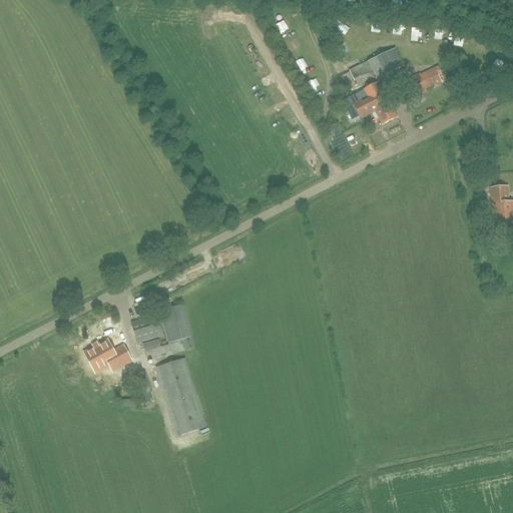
[(413,37),(423,37),(423,27),(413,27),(413,37)]
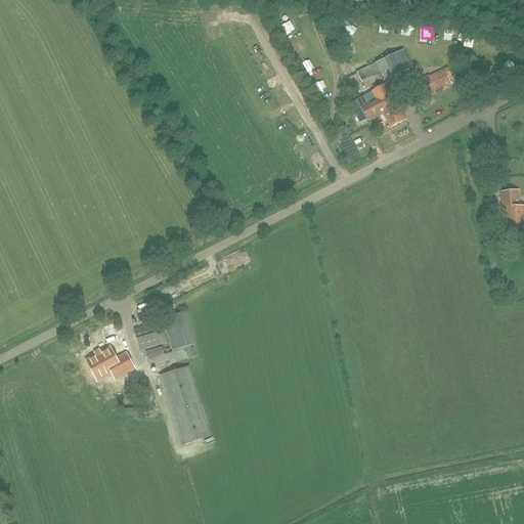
[(385,81),(412,68),(404,50),(357,73),(362,83),(384,77),(385,81)]
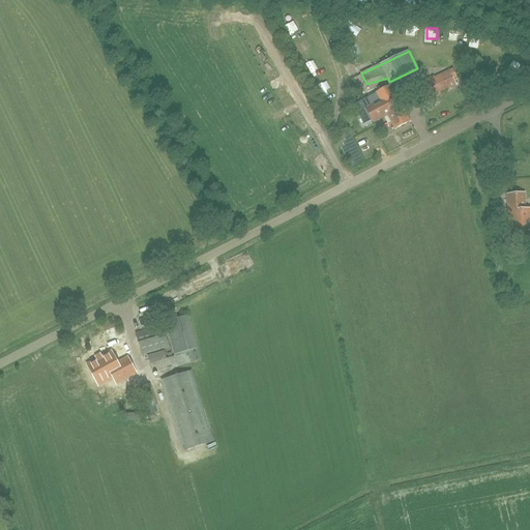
[(441,93),(457,86),(450,71),(435,78),(434,76),(417,84),(425,101),(442,94),(441,93)]
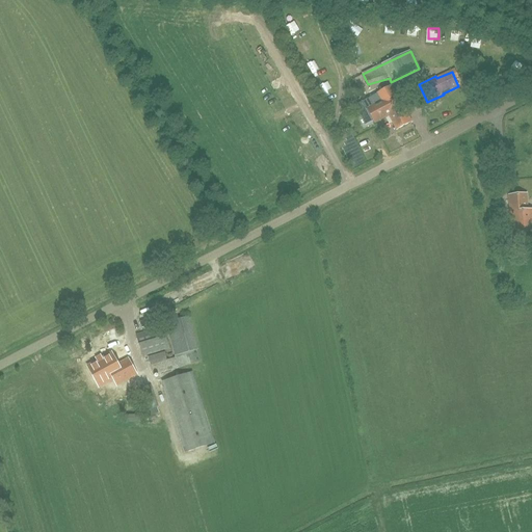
[(394,85),(381,90),(386,99),(384,99),(390,109),(387,110),(390,115),(397,130),(411,123),(403,108),(405,107),(394,85)]
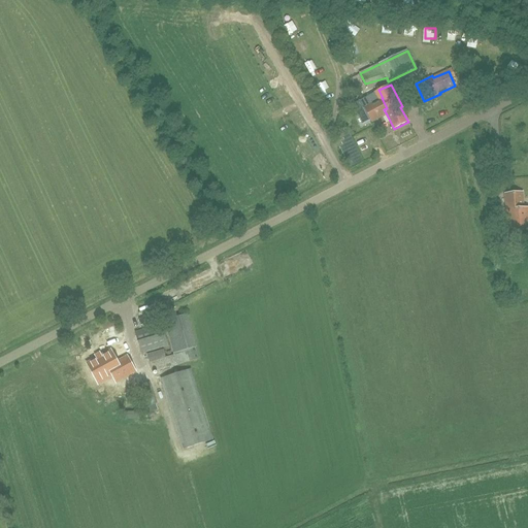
[(383,98),(378,90),(373,93),(377,101),(364,107),(371,122),(387,114),(384,109),(387,108),(382,98),(383,98)]
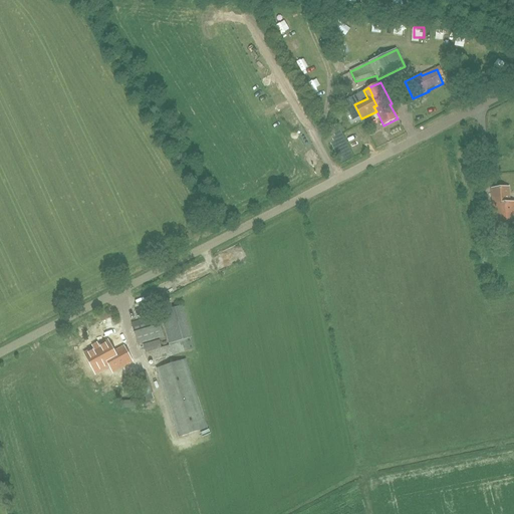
[(513,202),(510,203),(508,187),(492,189),(494,206),(493,206),(495,225),(513,223),(513,202)]
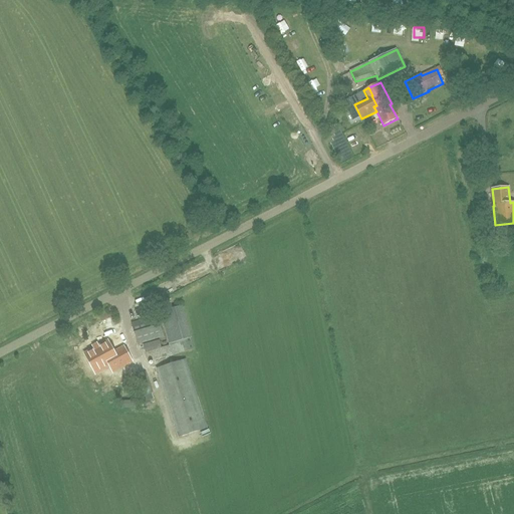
[(170,346),(161,348),(159,341),(143,346),(148,362),(173,355),(194,349),(191,338),(182,306),(160,312),(170,346)]
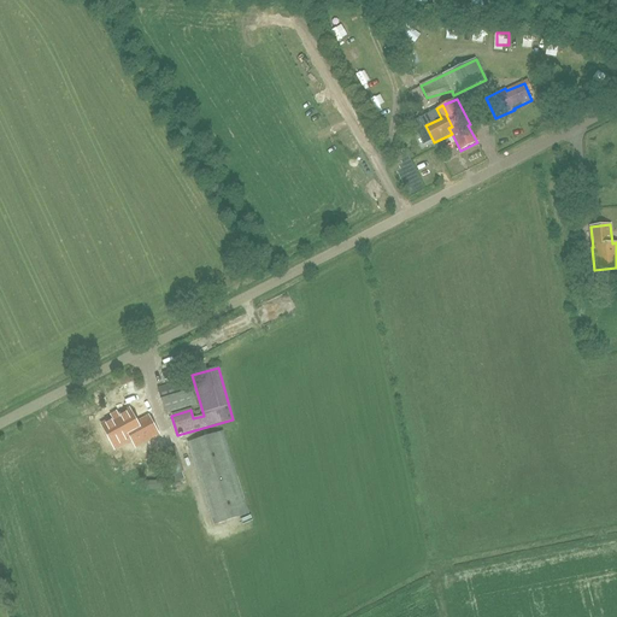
[(165,413),(197,405),(189,380),(158,389),(165,413)]
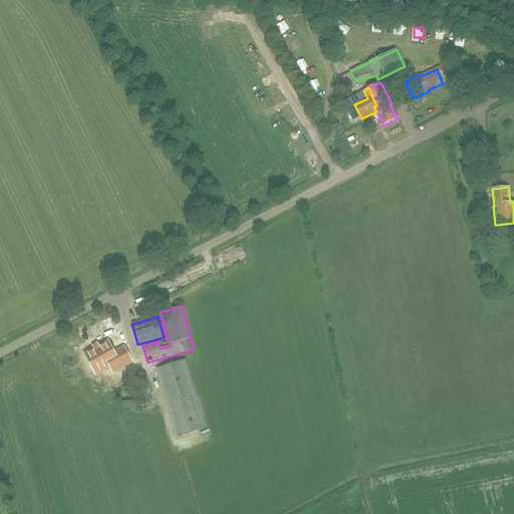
[(104,369),(104,368),(108,365),(112,372),(132,361),(123,347),(114,353),(107,341),(99,346),(93,349),(84,354),(95,374),(104,369)]
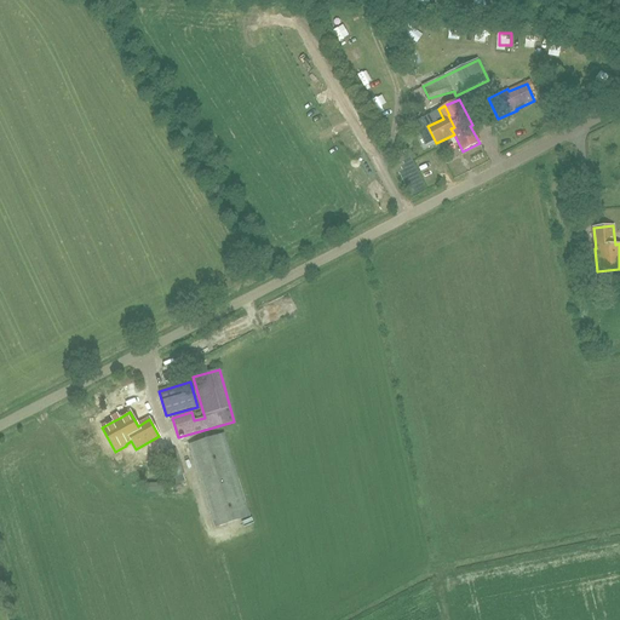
[(250,523),(225,441),(191,451),(216,534),(250,523)]
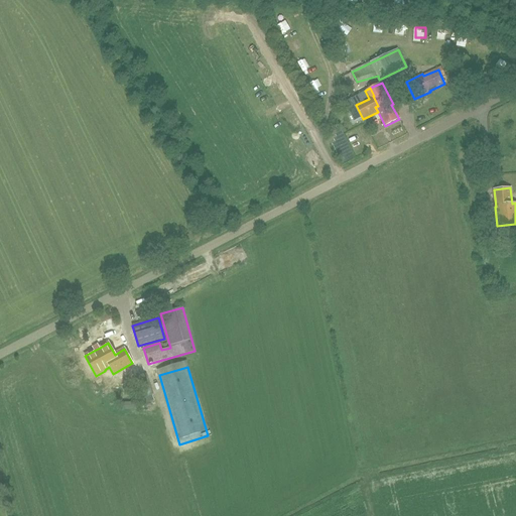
[(153,395),(146,375),(136,378),(143,398),(153,395)]
